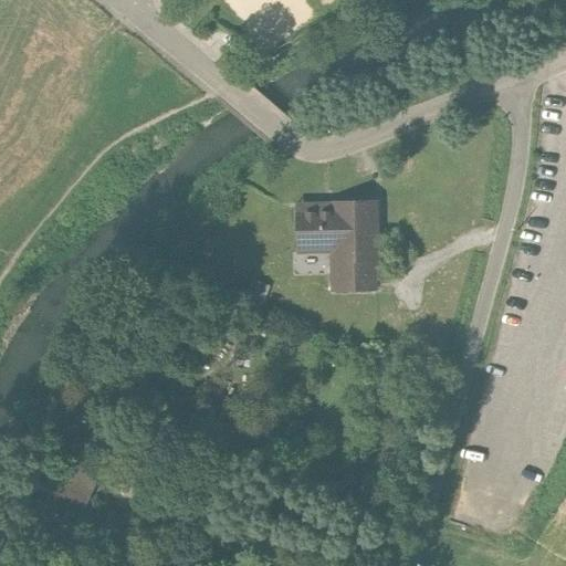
[(224,39),(215,50),(222,58),(232,46),(224,39)]
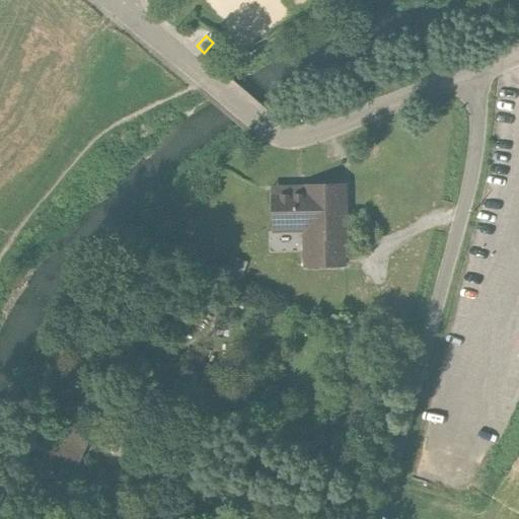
[(346,183),(269,187),(271,234),(301,233),(301,269),(346,268),(345,241),(347,241),(346,183)]
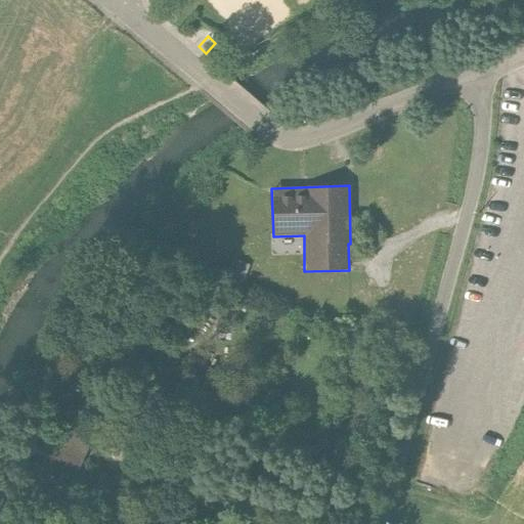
[(108,393),(102,405),(117,411),(123,398),(108,393)]
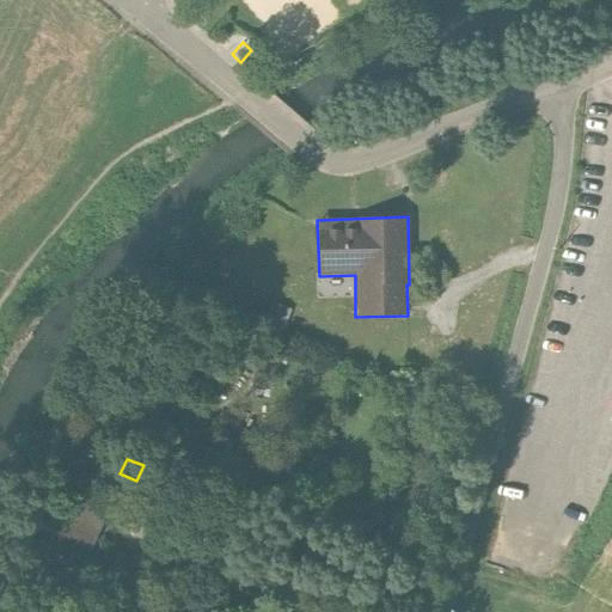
[(75,501),(43,573),(74,587),(106,515),(75,501)]
